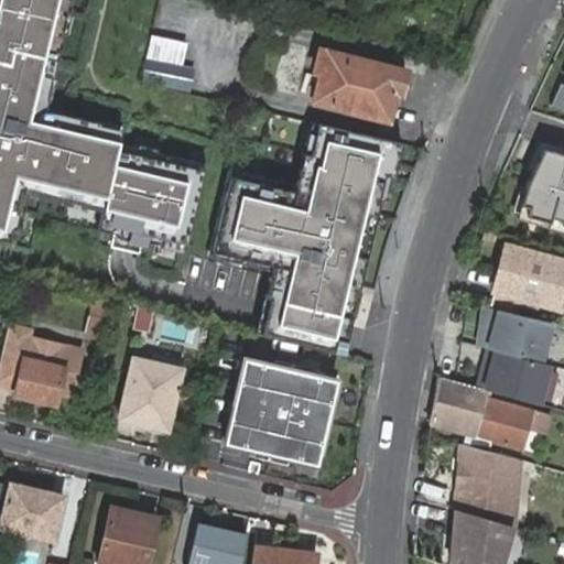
[(0,0),(0,241),(14,245),(19,226),(11,224),(21,181),(42,186),(40,196),(62,202),(64,194),(86,199),(85,207),(102,212),(98,230),(130,238),(185,251),(206,163),(119,143),(120,137),(98,131),(100,123),(61,114),(60,119),(44,116),(46,107),(49,99),(40,97),(45,77),(53,79),(64,34),(55,32),(61,12),(68,14),(71,0),(0,0)]
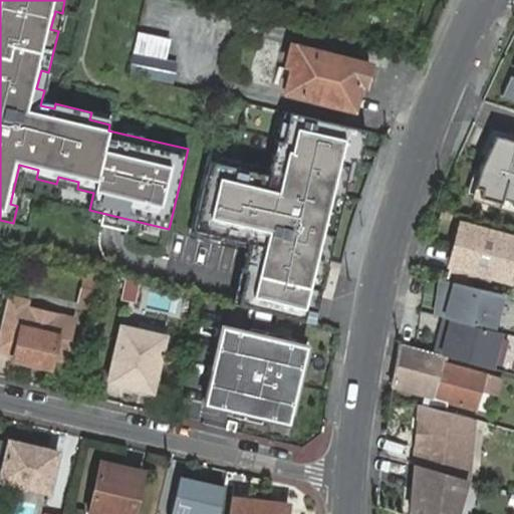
[(60,32),(64,13),(62,13),(55,11),(50,29),(58,31),(60,32)]
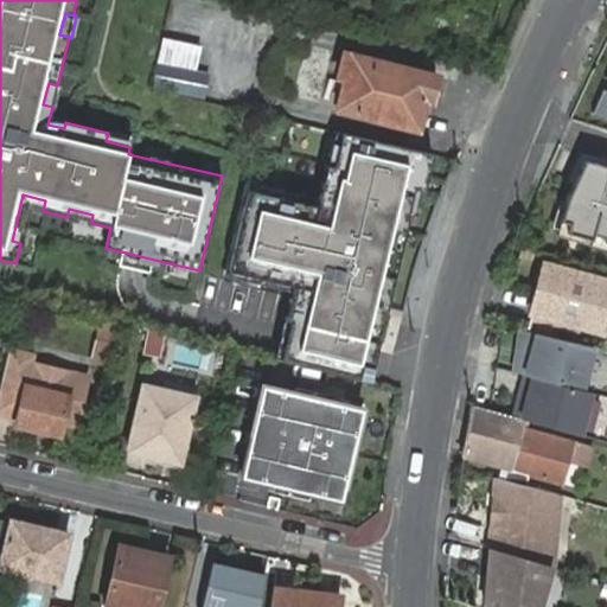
[(200,49),(164,39),(152,88),(204,101),(209,75),(196,72),(200,49)]
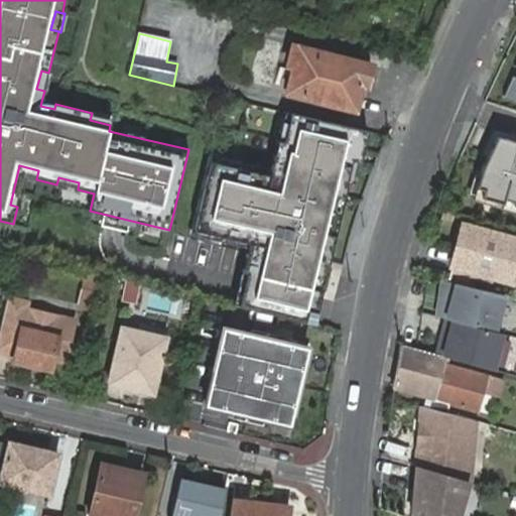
[(355,83),(360,63),(292,44),(286,66),(292,68),(286,89),(353,107),(360,84),(355,83)]
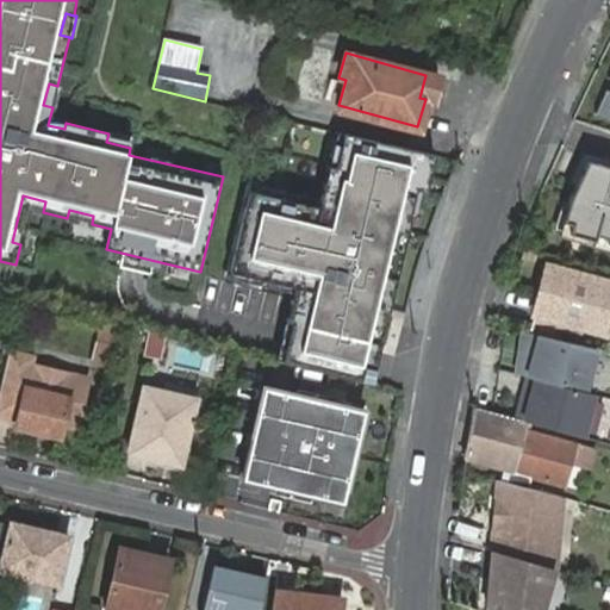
[(440,79),(425,75),(419,98),(425,99),(434,101),(440,79)]
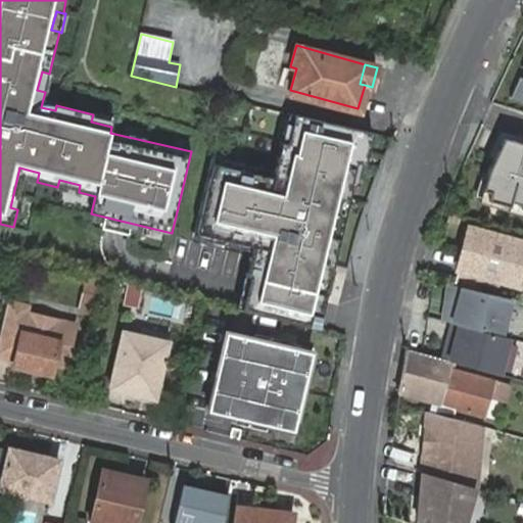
[(47,92),(51,74),(49,74),(42,72),(37,90),(45,92),(47,92)]
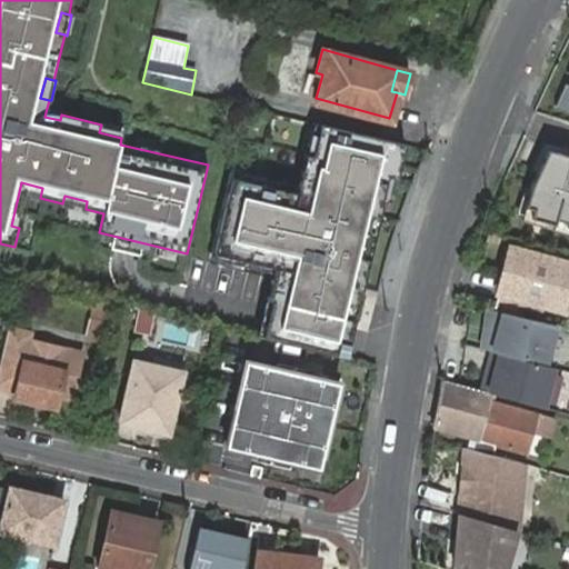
[(568,85),(563,83),(555,105),(568,109),(568,85)]
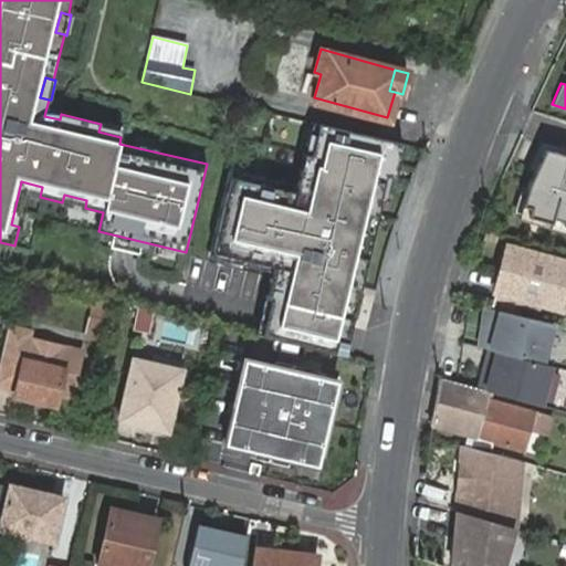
[(61,114),(62,112),(46,107),(44,116),(60,119),(61,114)]
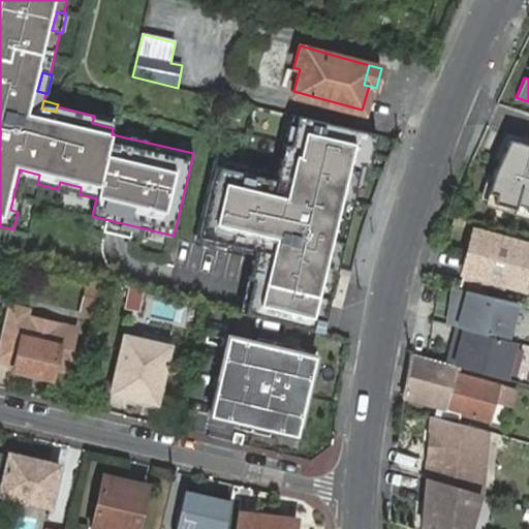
[(113,128),(115,118),(94,113),(94,116),(92,123),(113,128)]
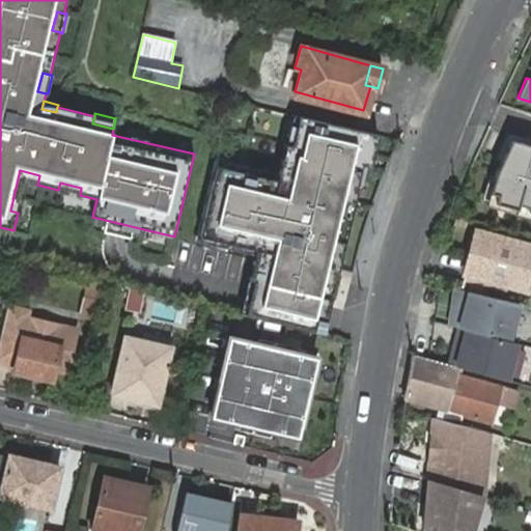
[(291,144),(299,116),(290,114),(283,142),(286,143),(291,144)]
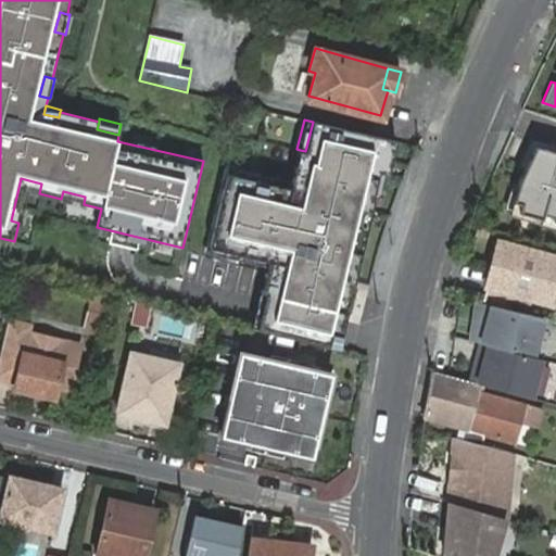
[(388,175),(396,141),(313,122),(305,151),(300,150),(290,188),(267,182),(257,180),(258,174),(237,169),(231,190),(224,188),(209,253),(267,267),(263,289),(272,291),(266,313),(263,329),(339,346),(342,332),(380,173),(388,175)]
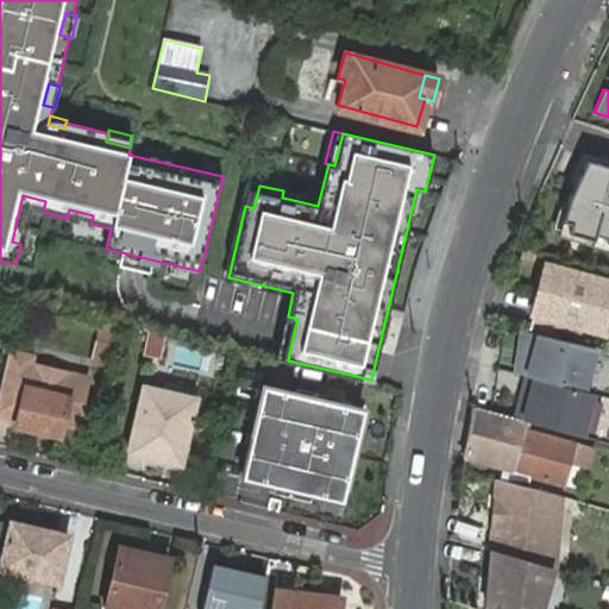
[(608,165),(583,158),(566,198),(554,232),(608,245),(608,165)]
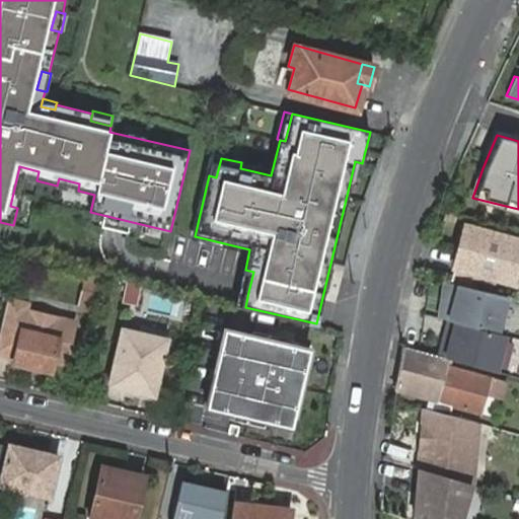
[(216,177),(221,158),(213,156),(209,175),(216,177)]
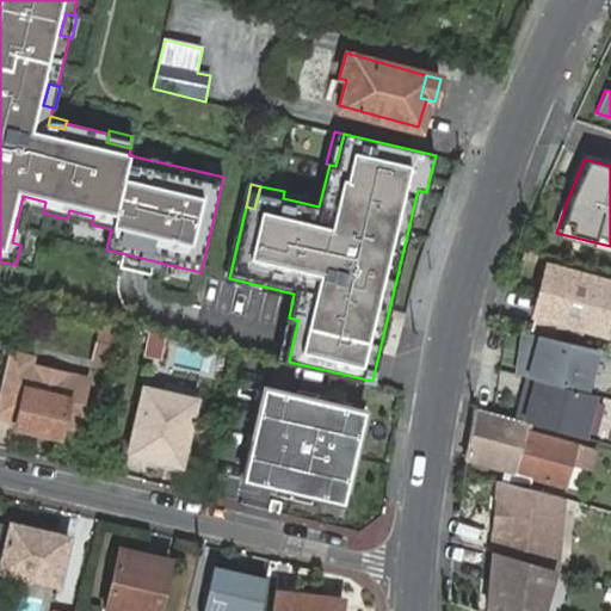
[(294,201),(296,193),(284,191),(283,198),(294,201)]
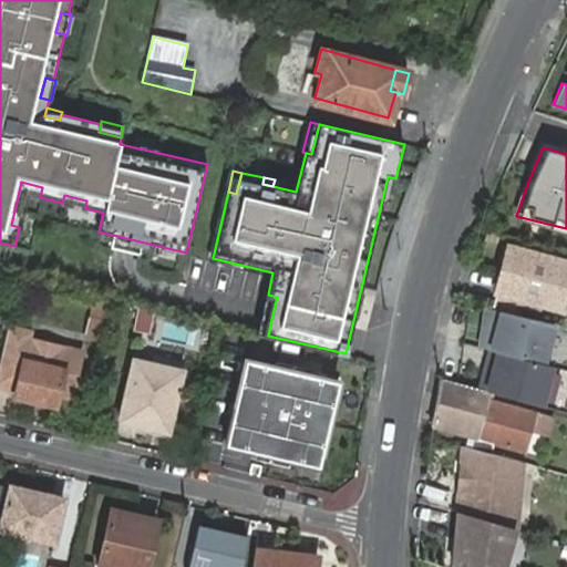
[(40,197),(42,187),(21,182),(11,225),(19,227),(21,228),(29,198),(39,200),(40,197)]
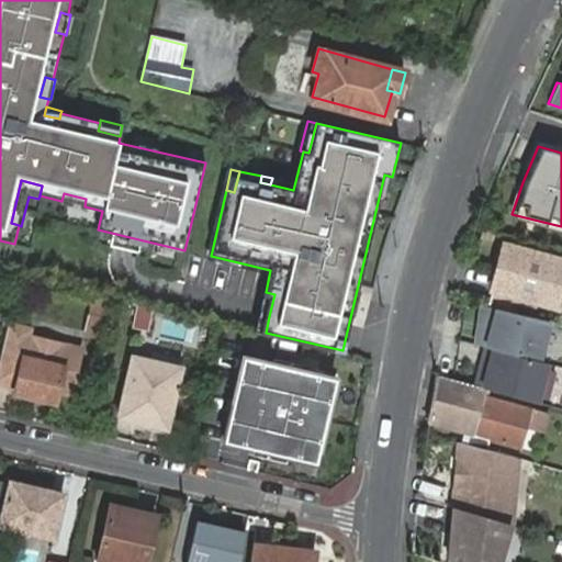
[(85,206),(86,199),(64,193),(62,201),(62,204),(83,210),(85,206)]
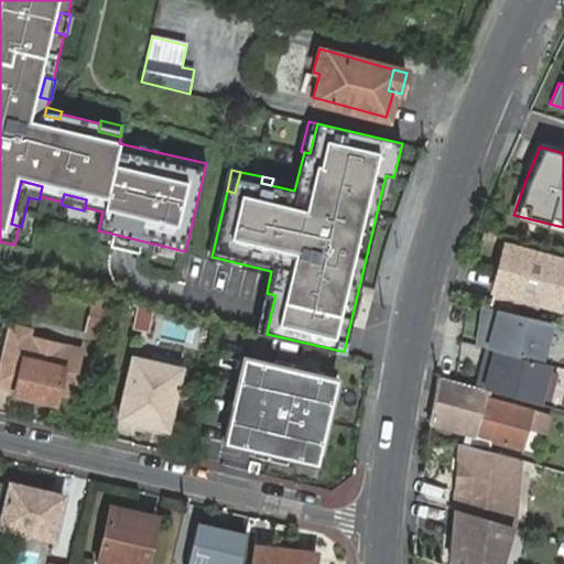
[(505,243),(488,304),(511,310),(513,301),(534,307),(537,301),(556,306),(563,278),(563,260),(546,257),(549,249),(530,243),(528,251),(505,243)]
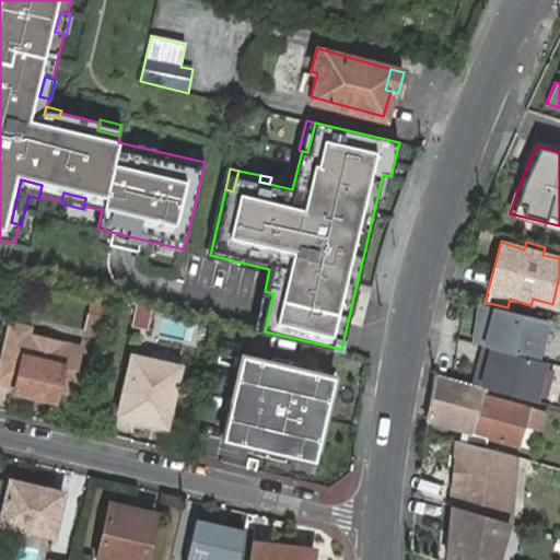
[(268,315),(273,293),(265,291),(259,312),(255,329),(265,331),(268,315)]
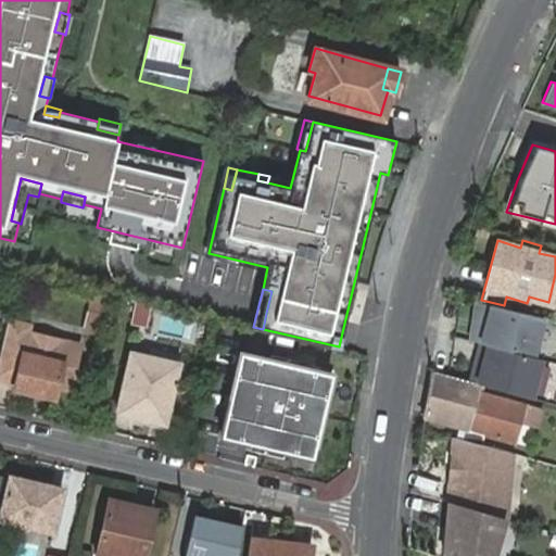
[(96,294),(86,328),(103,332),(111,299),(96,294)]
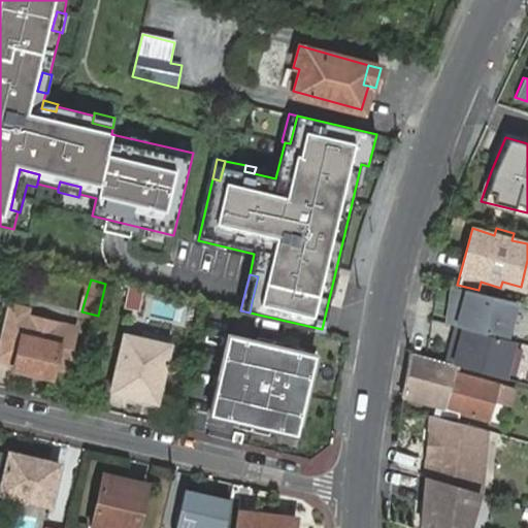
[(469,296),(458,336),(510,351),(523,310),(469,296)]
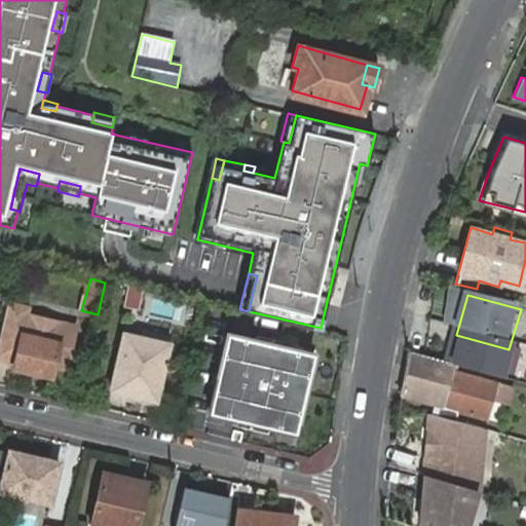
[(30,305),(8,300),(0,336),(0,358),(16,363),(15,367),(32,371),(52,375),(55,365),(67,368),(77,324),(28,312),(30,305)]
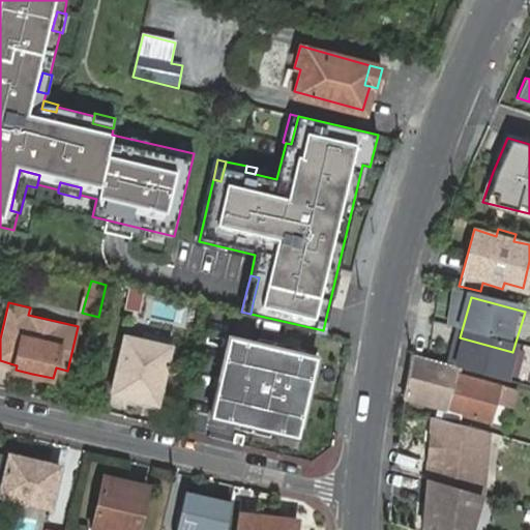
[(124,337),(112,390),(155,401),(168,348),(124,337)]
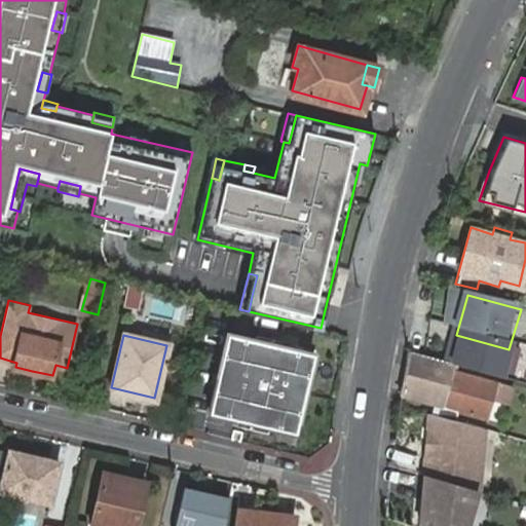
[(220,340),(203,421),(250,431),(299,442),(312,371),(302,368),(304,355),(220,340)]
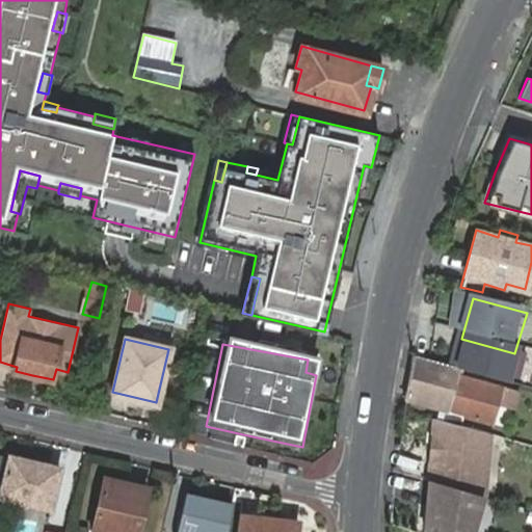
[(444,409),(441,419),(458,423),(460,415),(488,422),(493,407),(500,409),(502,399),(496,397),(499,388),(454,374),(456,366),(411,353),(404,398),(444,409)]
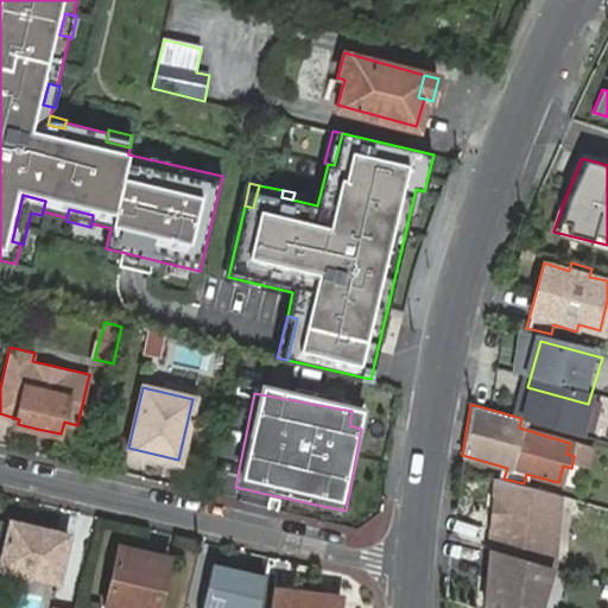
[(563,495),(492,476),(486,545),(552,565),(557,567),(563,495)]
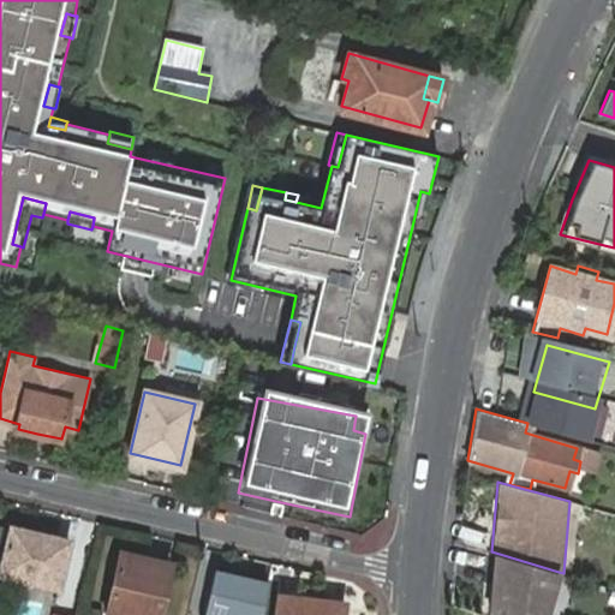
[(52,543),(52,537),(12,529),(1,577),(59,590),(70,547),(52,543)]
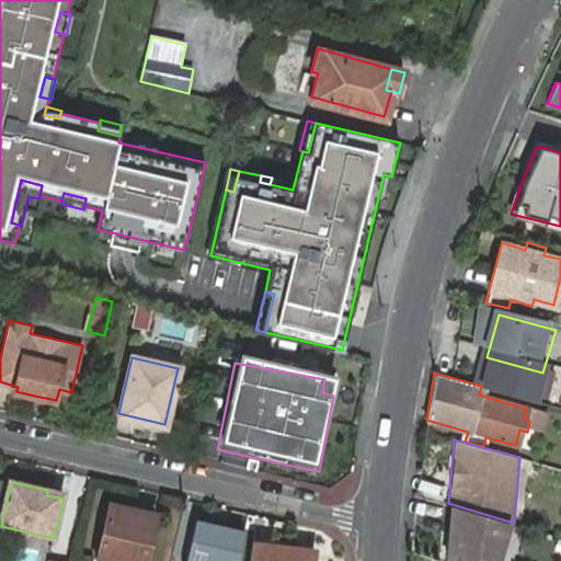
[(444,560),(499,560),(510,522),(448,503),(444,560)]
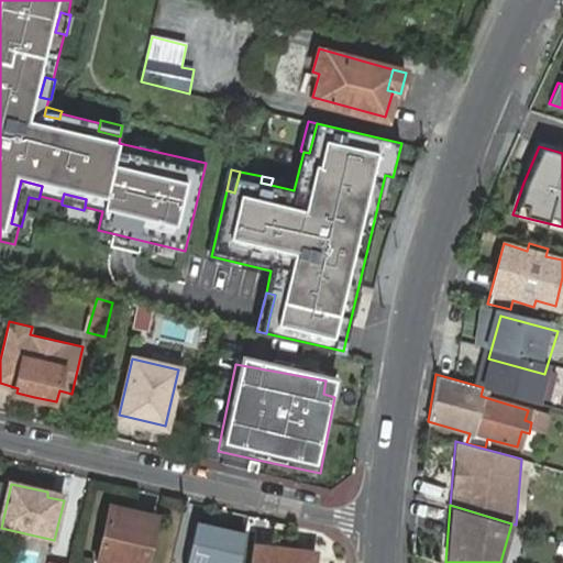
[(127,519),(129,511),(110,508),(97,562),(144,562),(153,525),(127,519)]
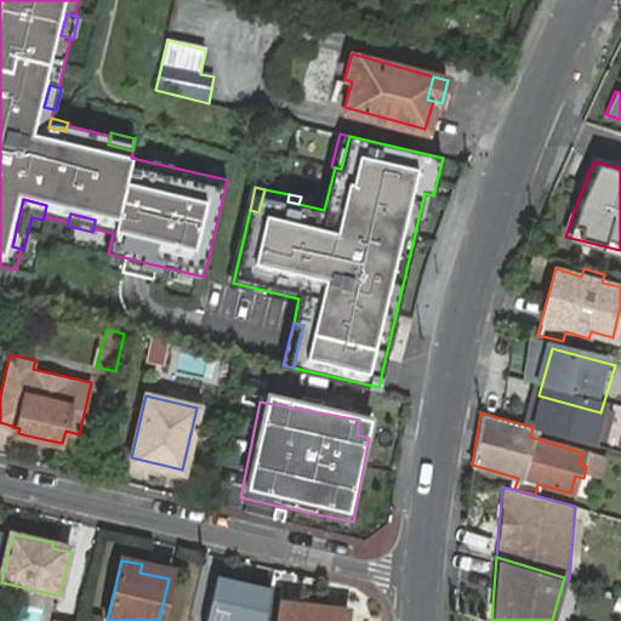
[(171,570),(142,564),(140,573),(169,579),(171,570)]
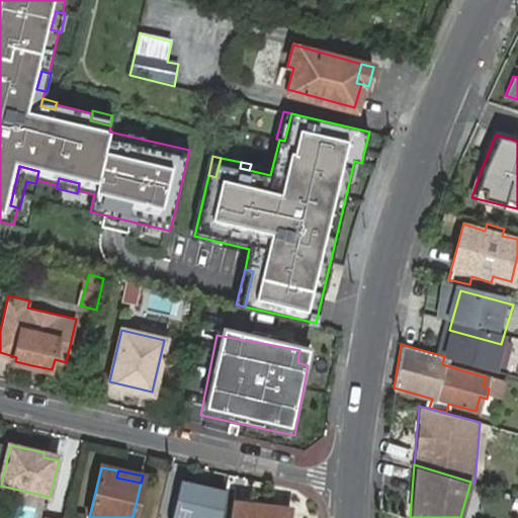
[(221,517),(226,490),(181,482),(174,517),(221,517)]
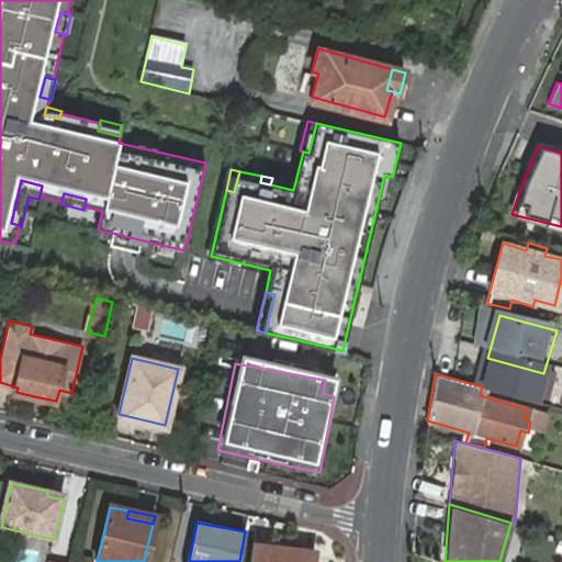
[(256,546),(253,561),(311,561),(313,552),(256,546)]
